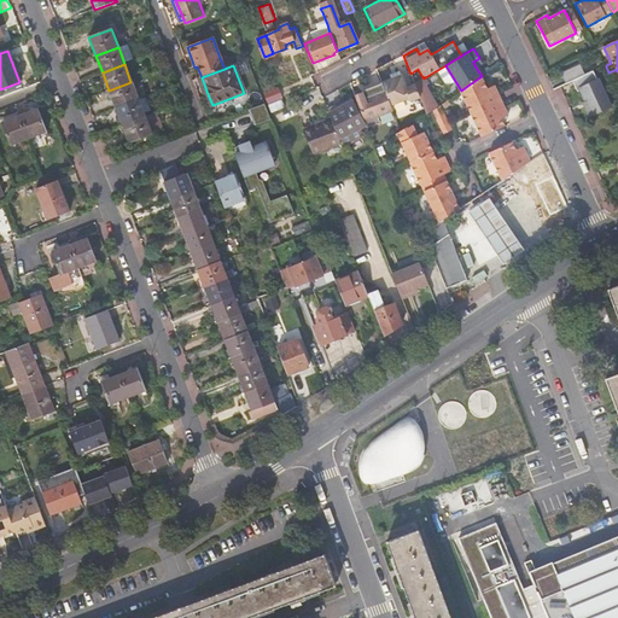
[(577,79),(584,75),(579,65),(563,74),(567,83),(577,79)]
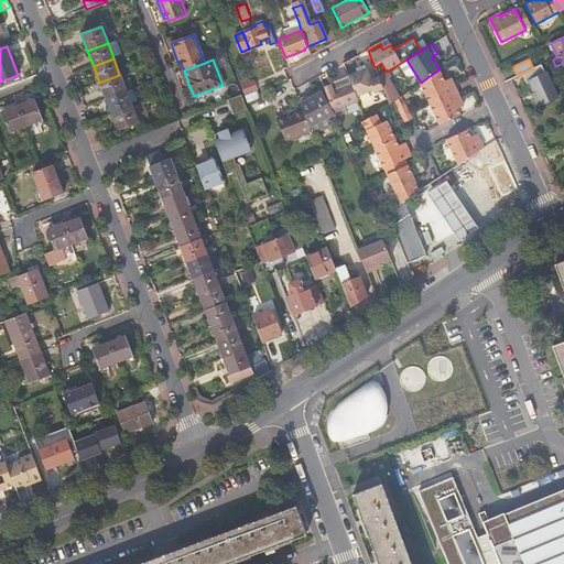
[(367,67),(348,74),(348,76),(350,80),(356,96),(375,88),(376,91),(382,88),(381,86),(378,77),(378,76),(371,78),(367,67)]
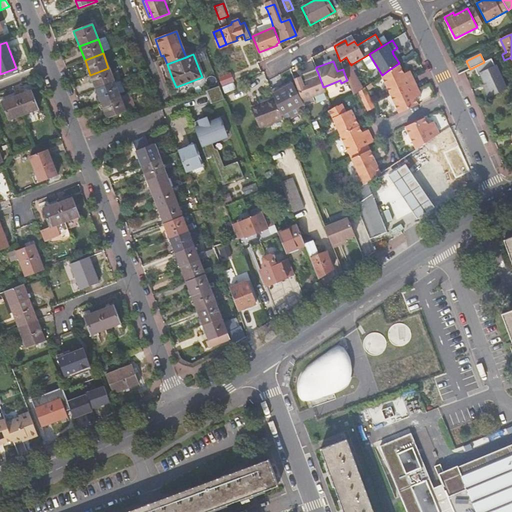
[(390,69),(399,91),(416,83),(410,71),(404,74),(399,63),(390,69)]
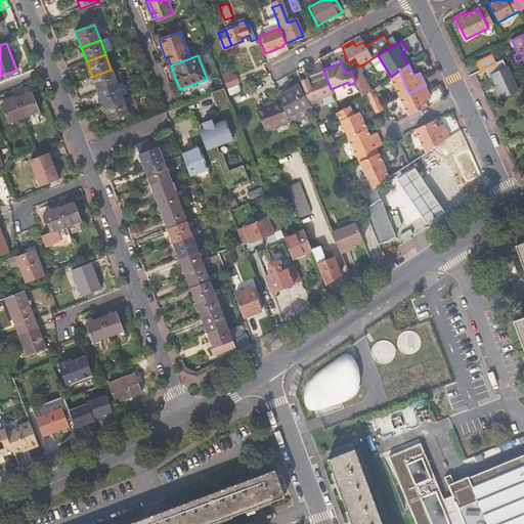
[(168,67),(167,67),(173,82),(176,80),(171,66),(168,67)]
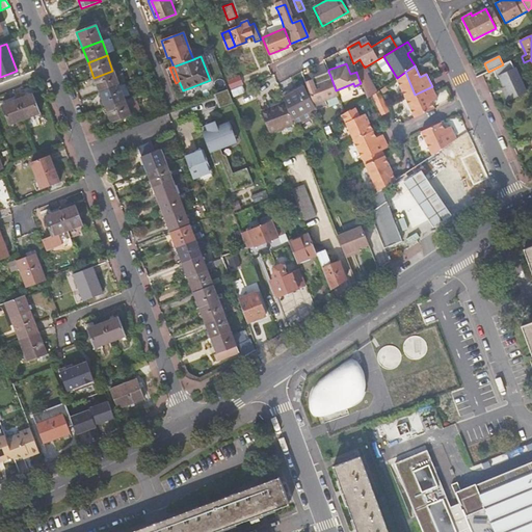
[(365,68),(356,73),(360,81),(361,83),(367,98),(372,95),(376,92),(366,72),(367,71),(366,67),(365,68)]
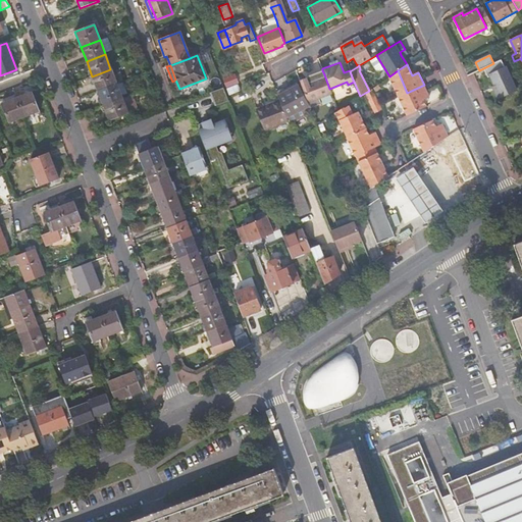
[(496,90),(493,91),(498,99),(516,91),(505,66),(488,74),(493,86),(496,90)]
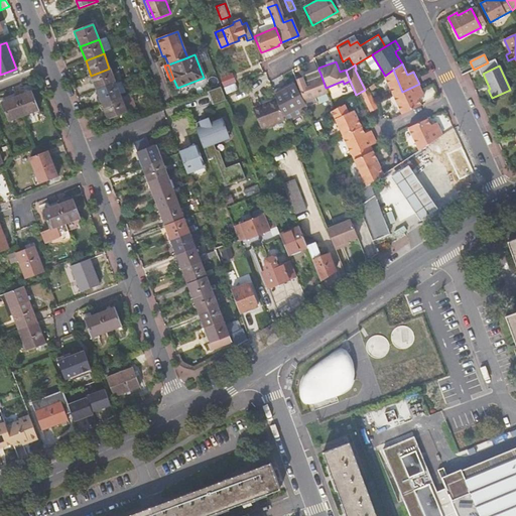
[(109,69),(91,76),(97,90),(115,83),(109,69)]
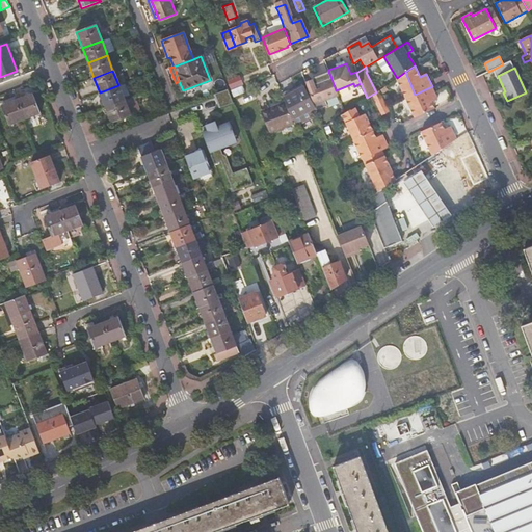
[(313,102),(314,104),(314,105),(338,95),(336,90),(330,76),(328,72),(318,76),(319,79),(313,81),(314,84),(307,87),(313,102)]
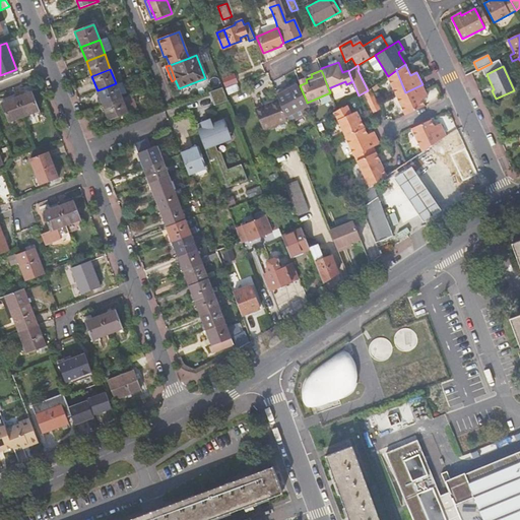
[(396,70),(388,76),(386,77),(396,96),(405,92),(396,70)]
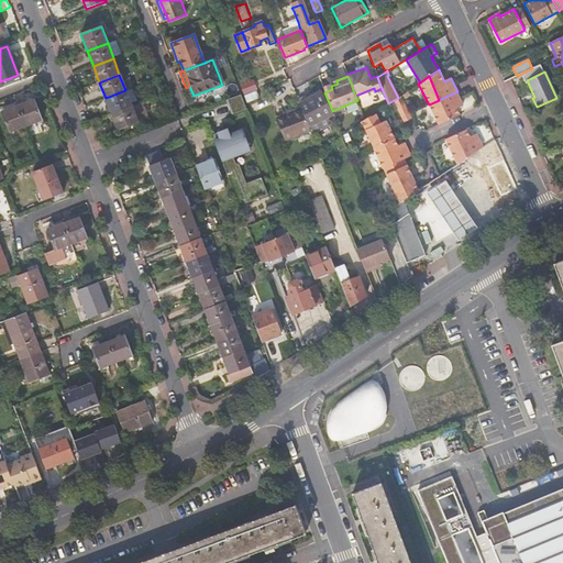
[(254,79),(243,84),(247,92),(258,88),(254,79)]
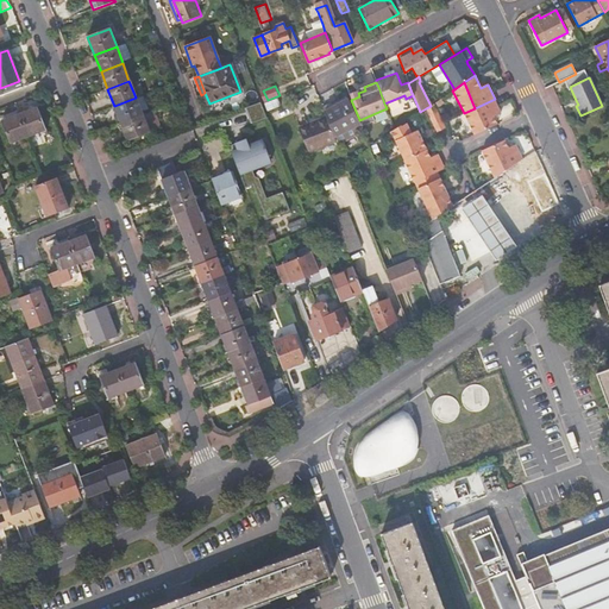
[(136,98),(114,106),(120,124),(143,115),(136,98)]
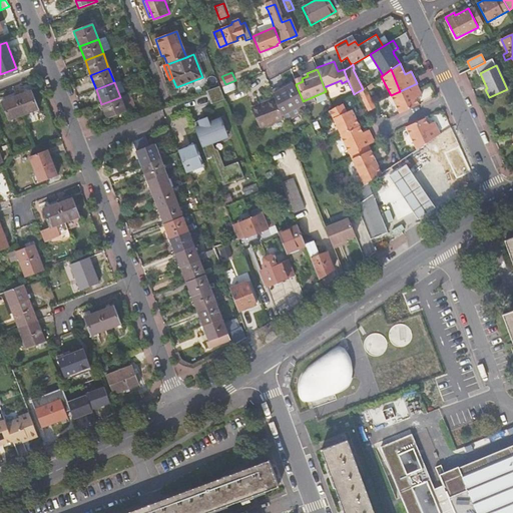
[(417,83),(400,91),(407,110),(419,105),(416,98),(422,95),(417,83)]
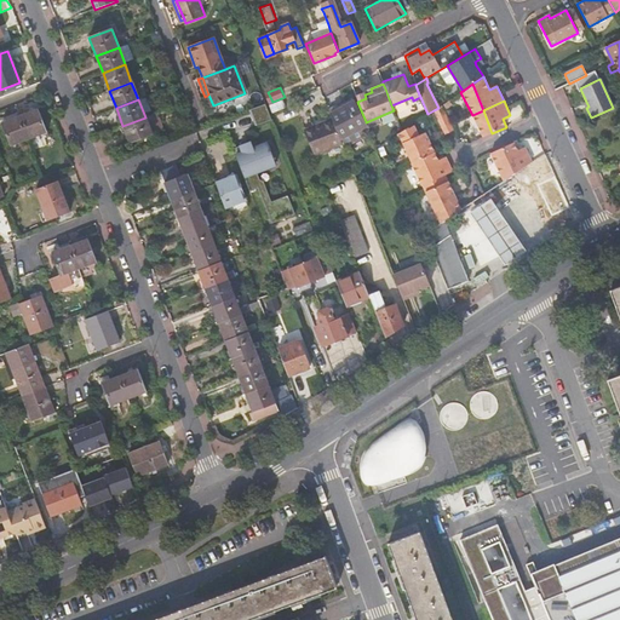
[(331,114),(332,118),(338,136),(366,121),(365,119),(363,119),(354,102),(331,114)]
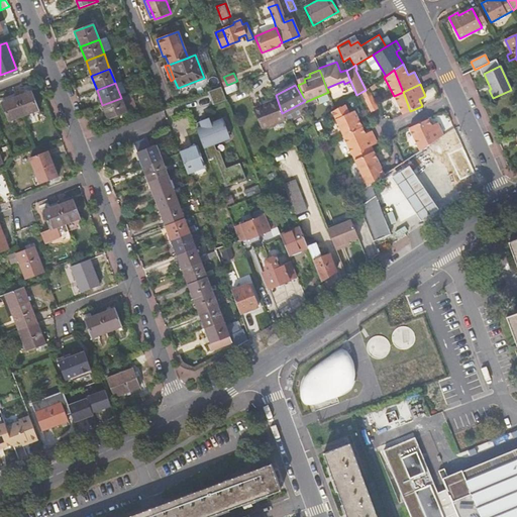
[(214,102),(226,98),(222,86),(210,90),(214,102)]
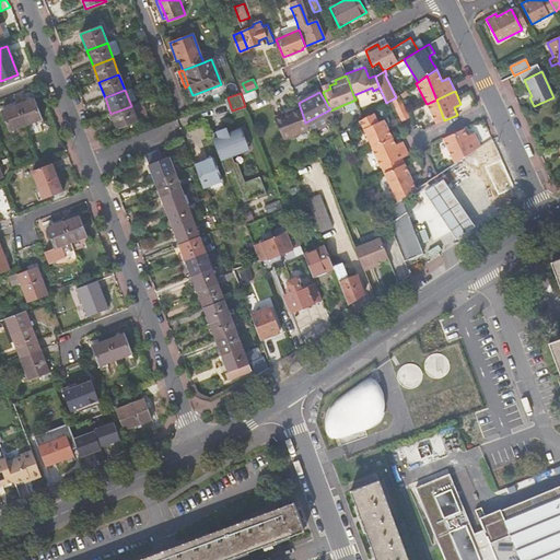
[(396,97),(392,100),(399,116),(407,113),(398,95),(396,97)]
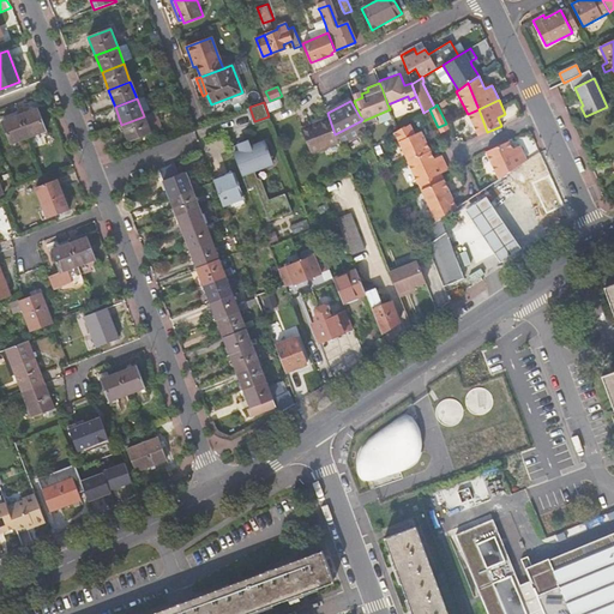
[(37,108),(19,115),(28,137),(46,131),(37,108)]
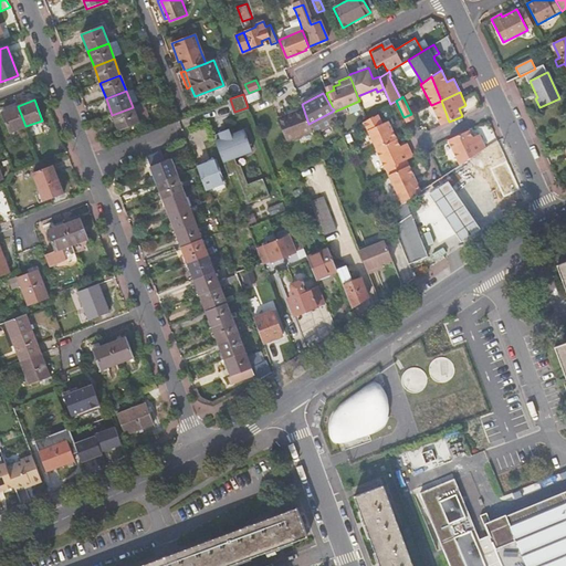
[(441,101),(431,105),(441,125),(449,122),(441,101)]
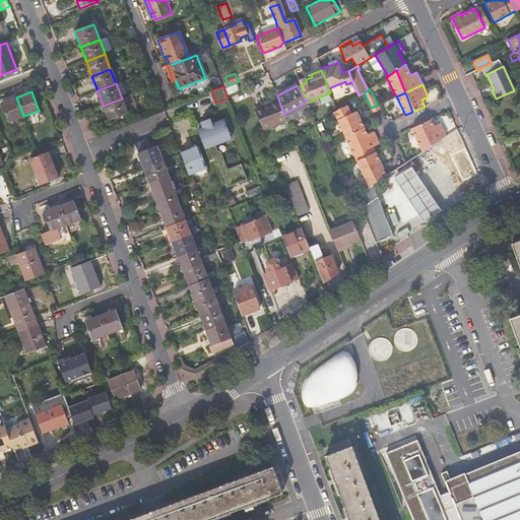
[(23,116),(16,98),(1,104),(8,122),(23,116)]
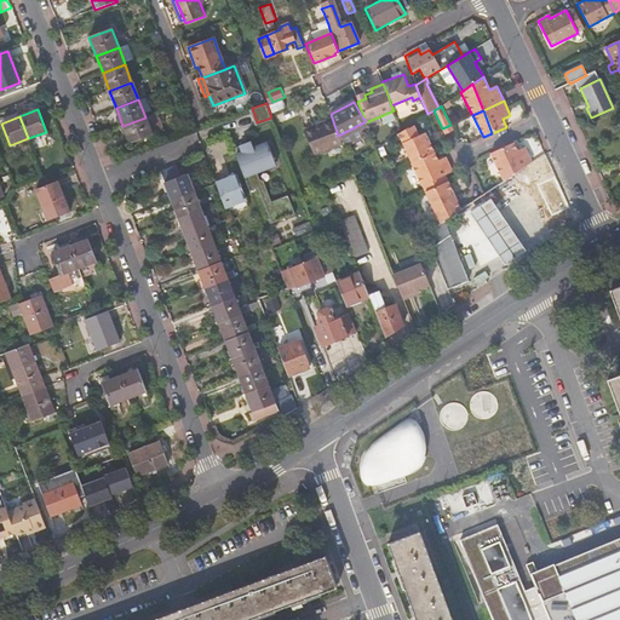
[(145,118),(122,126),(130,144),(153,136),(145,118)]
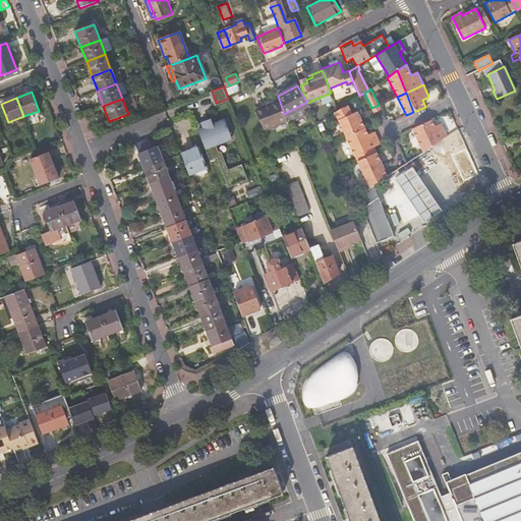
[(279,99),(255,110),(263,128),(286,117),(284,114),(279,99)]
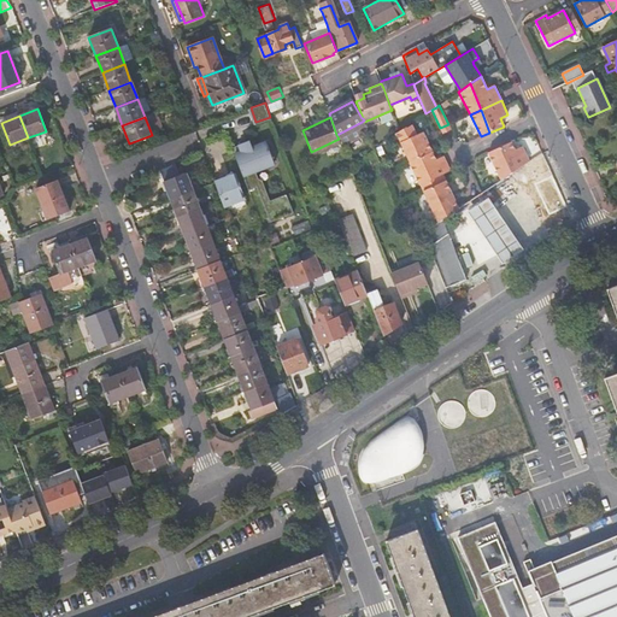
[(400,131),(399,133),(404,140),(412,162),(435,151),(427,130),(421,133),(416,123),(411,127),(410,124),(400,131)]
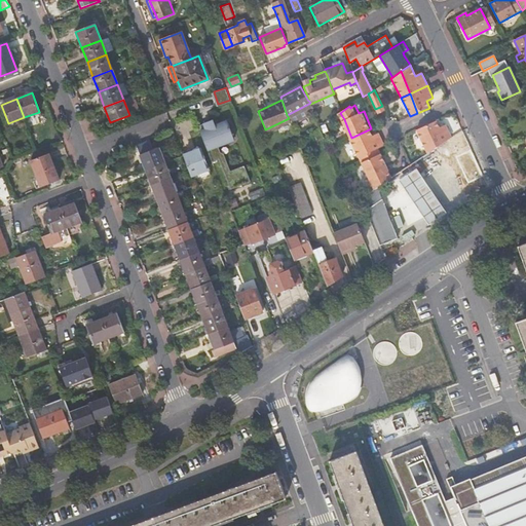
[(215,118),(198,124),(208,150),(236,140),(228,118),(217,122),(215,118)]
